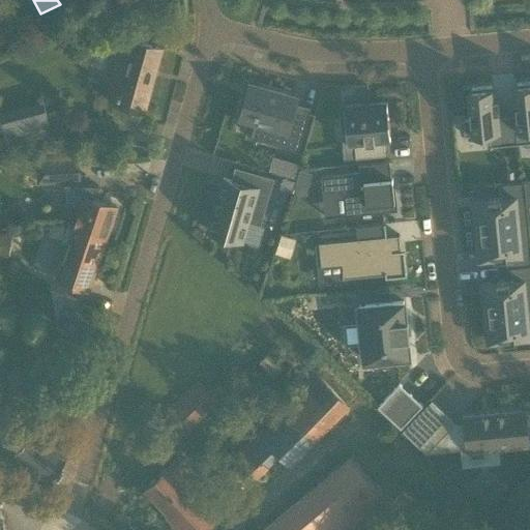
[(144,112),(162,48),(119,35),(113,57),(118,59),(106,101),(144,112)]
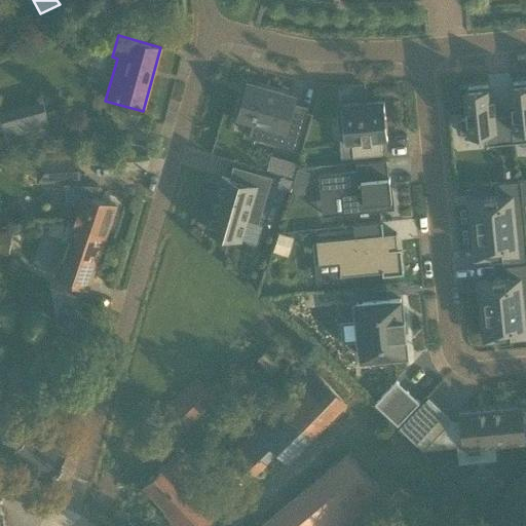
[(514,114),(515,129),(525,127),(525,81),(514,83),(514,85),(511,85),(514,114)]
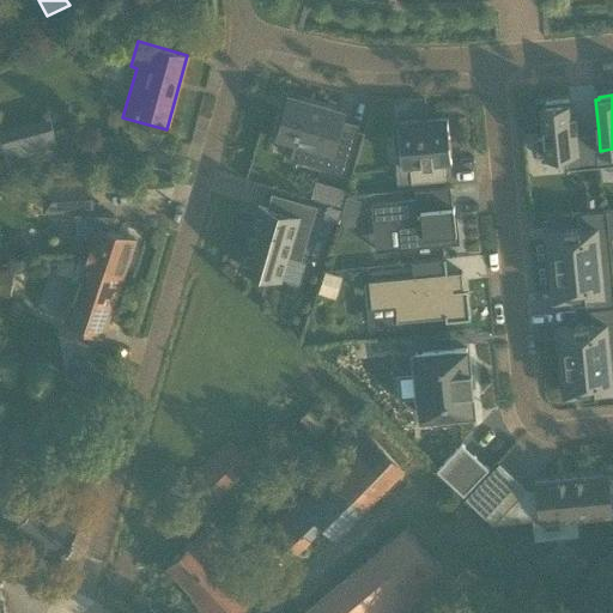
[(344,113),(290,97),(285,113),(279,110),(272,135),(329,152),(326,169),(345,175),(358,128),(340,123),(344,113)]
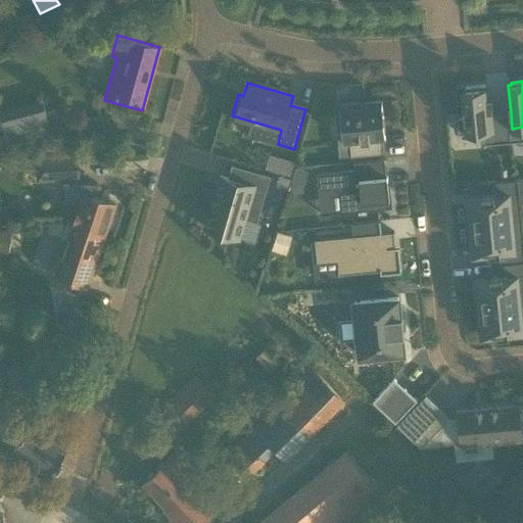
[(509,129),(512,129),(511,113),(491,115),(489,87),(485,88),(485,85),(466,87),(466,89),(463,90),(465,117),(458,117),(459,134),(482,132),(485,143),(510,141),(509,129)]
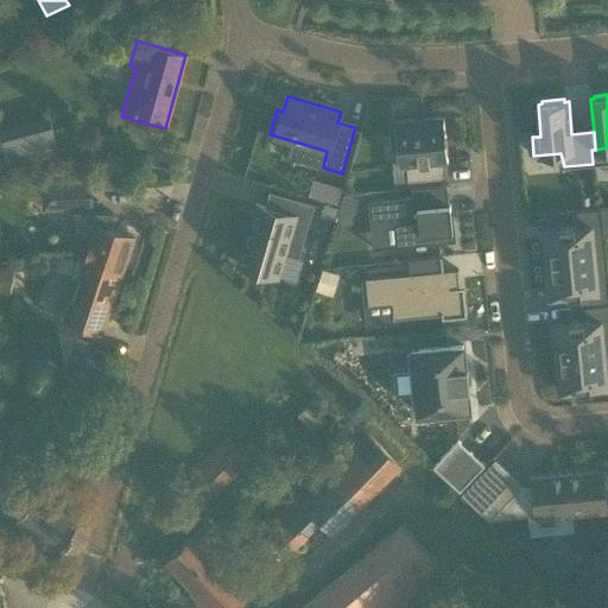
[(0,150),(5,149),(10,169),(59,157),(49,114),(0,126),(0,128),(0,130),(0,150)]
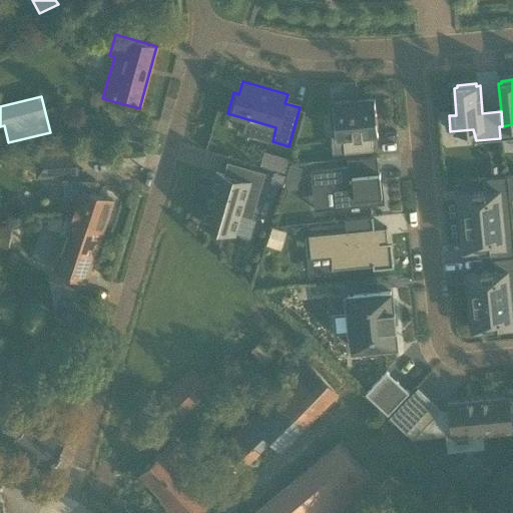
[(337,138),(343,138),(345,152),(373,149),(372,135),(378,134),(377,127),(378,127),(376,106),(375,106),(375,99),(352,102),(351,97),(333,99),(334,110),(336,132),(336,131),(337,138)]
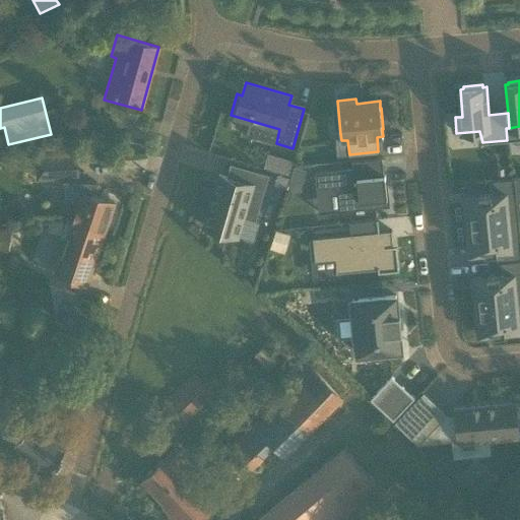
[(40,160),(70,158),(70,151),(39,153),(40,160)]
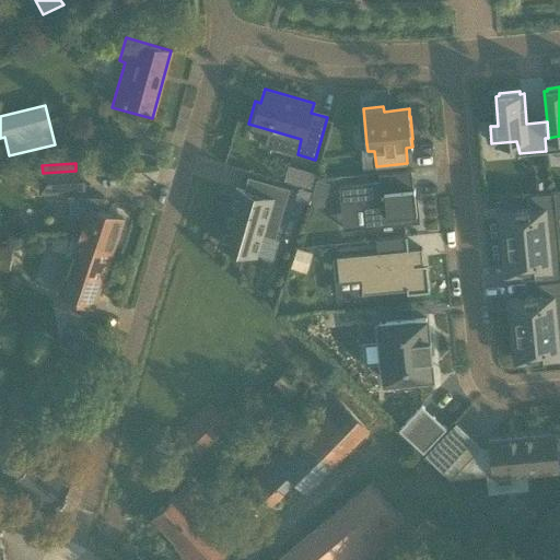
[(308,187),(313,172),(287,164),(282,179),(308,187)]
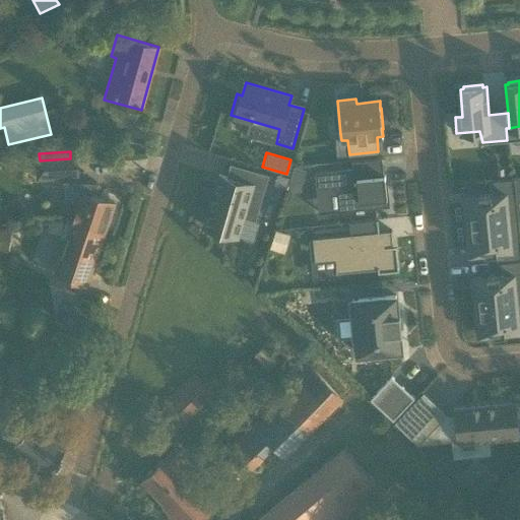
[(352,161),(354,161),(355,168),(315,172),(317,193),(318,193),(318,192),(337,190),(339,209),(338,209),(338,210),(389,205),(387,184),(385,184),(384,178),(385,178),(385,175),(384,175),(382,157),(352,160),(352,161)]
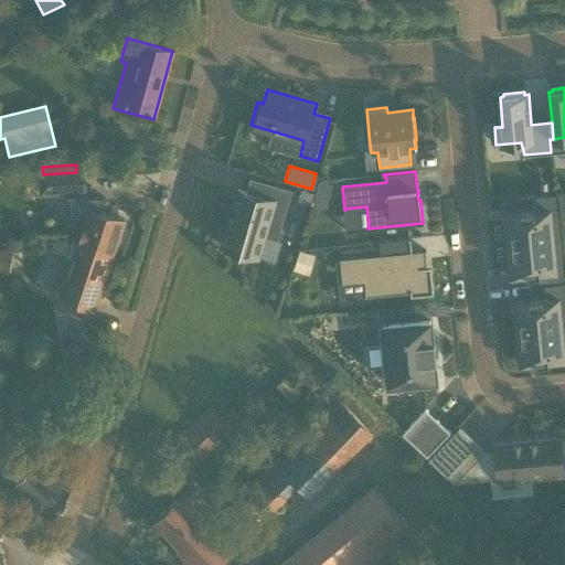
[(43,174),(42,174),(42,193),(85,190),(84,172),(76,172),(43,174)]
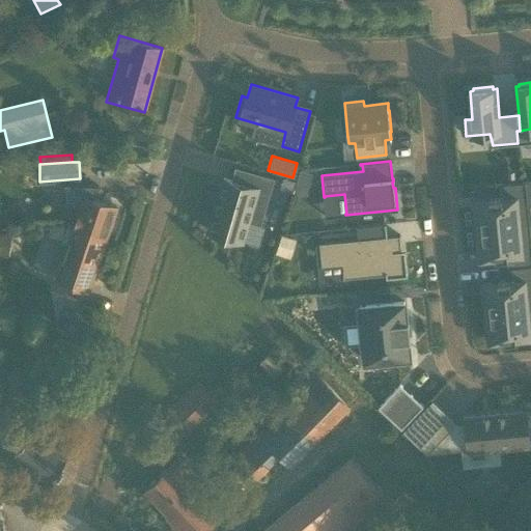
[(245,241),(250,222),(261,225),(275,178),(235,167),(231,180),(223,177),(208,230),(245,241)]
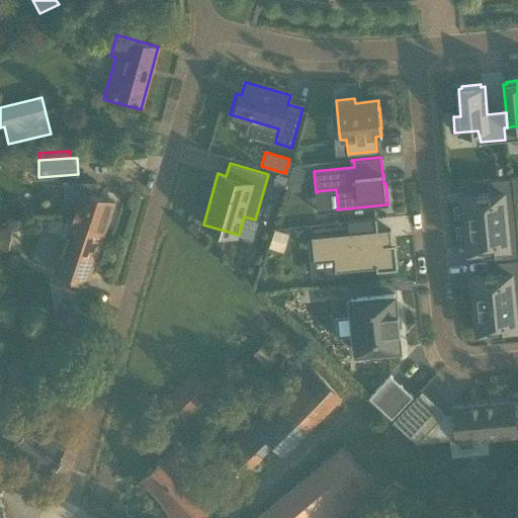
[(292,165),(286,186),(298,190),(304,168),(292,165)]
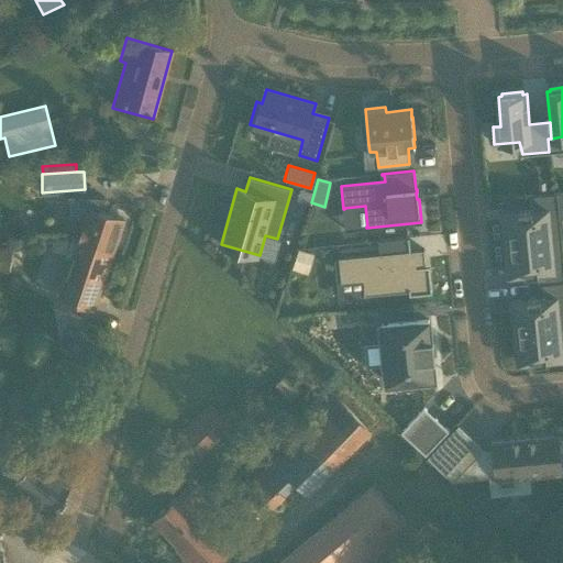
[(296,200),(309,205),(312,194),(299,189),(296,200)]
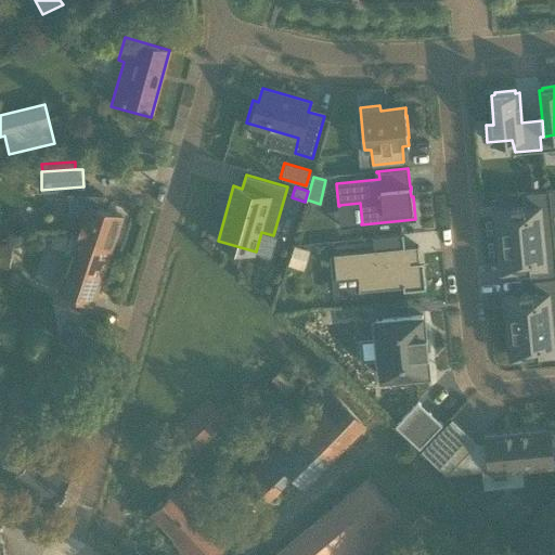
[(493,239),(539,234),(537,204),(547,203),(545,190),(518,192),(519,204),(508,205),(508,207),(493,208),(494,216),(491,216),(493,239)]
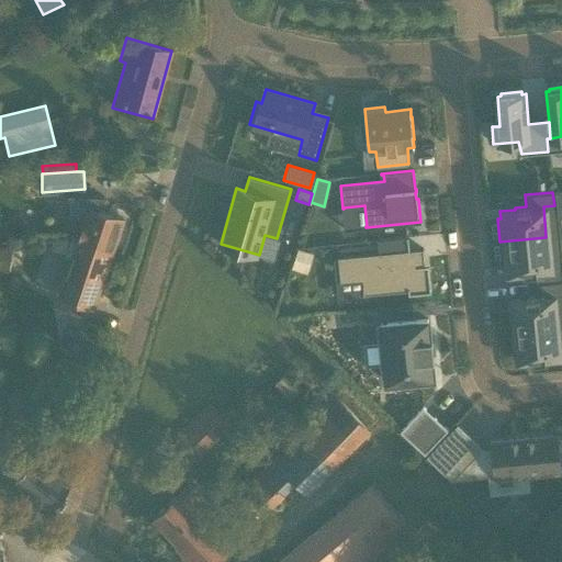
[(67,235),(112,250),(123,218),(99,210),(103,199),(104,199),(104,198),(69,195),(67,235)]
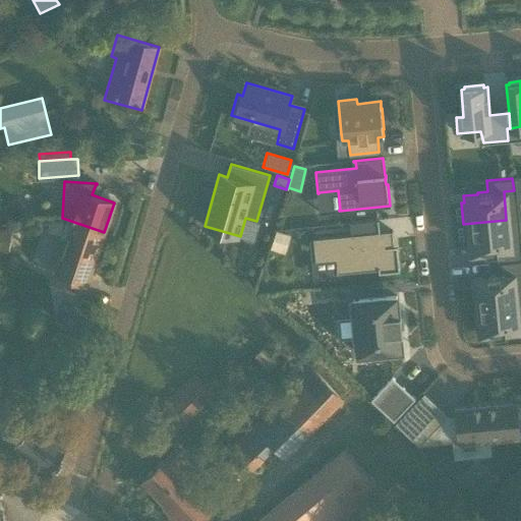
[(104,232),(62,218),(73,222),(56,273),(87,284),(104,232)]
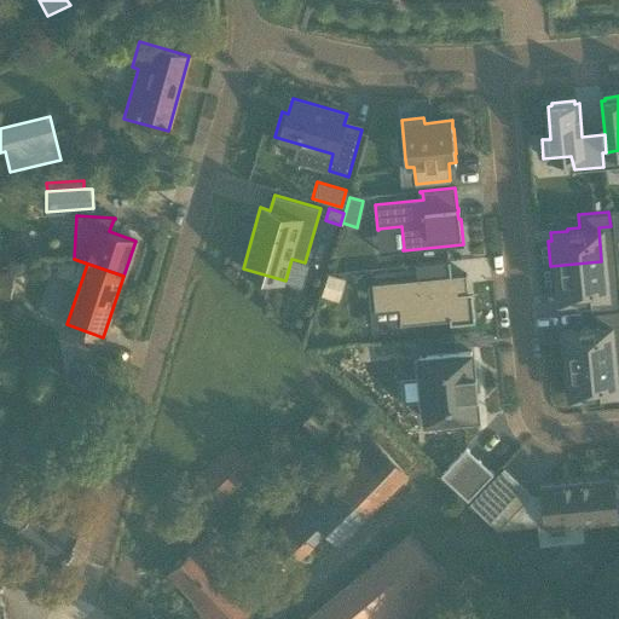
[(473,301),(468,302),(466,273),(451,276),(450,261),(447,261),(449,276),(372,283),(375,310),(399,307),(400,324),(450,319),(450,324),(475,322),(473,301)]
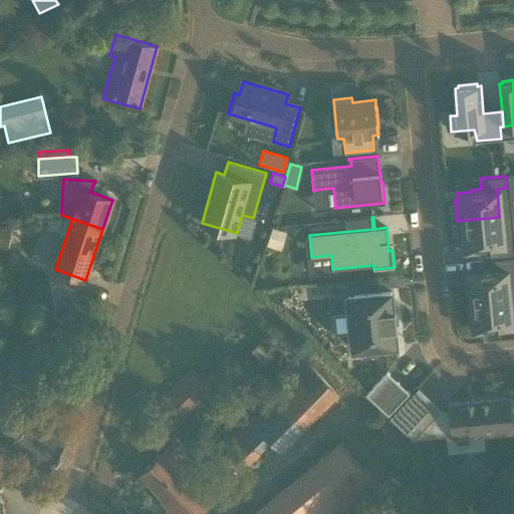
[(488,259),(513,256),(512,244),(502,245),(499,217),(457,221),(459,242),(462,242),(462,249),(476,247),(476,249),(487,248),(488,259)]
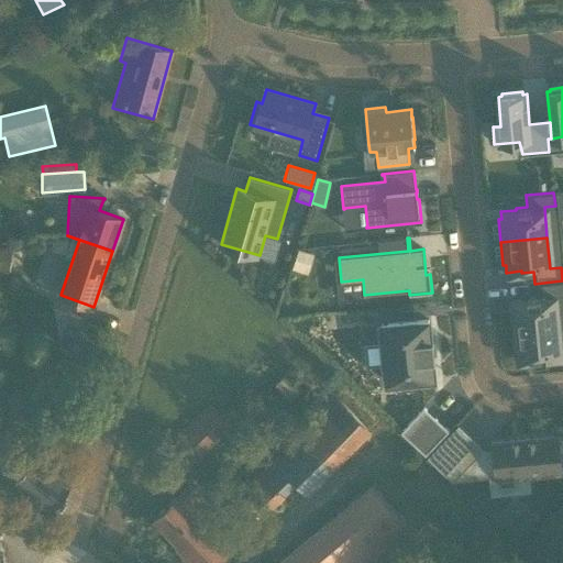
[(0,268),(10,271),(13,250),(0,247),(0,268)]
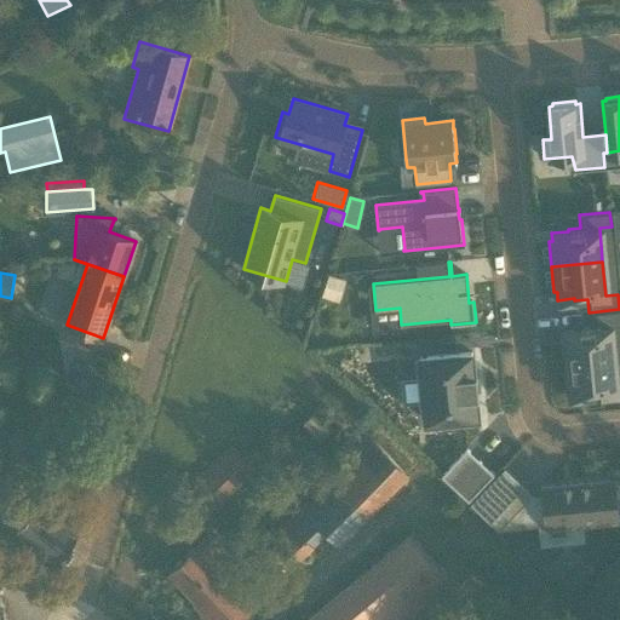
[(328,277),(321,299),(339,304),(345,282),(328,277)]
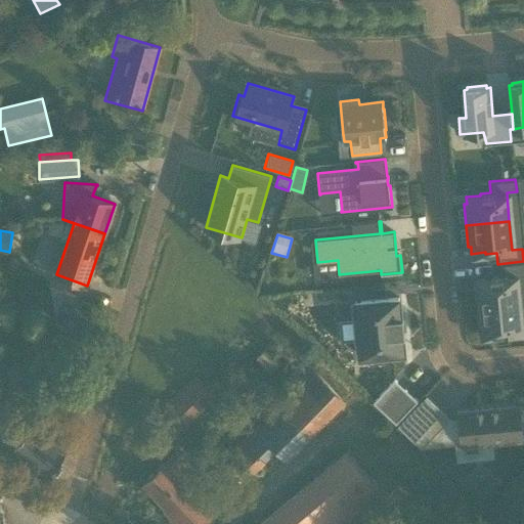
[(474,308),(517,304),(515,275),(523,273),(523,267),(523,261),(497,264),(498,275),(488,276),(488,277),(474,279),(474,287),(471,287),(474,308)]
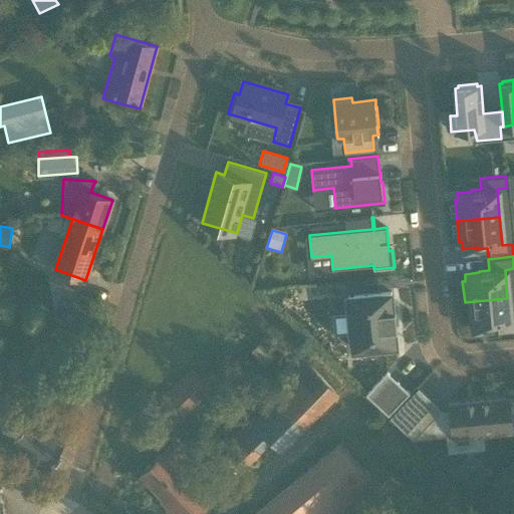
[(391,291),(348,295),(353,349),(397,344),(395,326),(397,326),(395,309),(393,310),(391,291)]
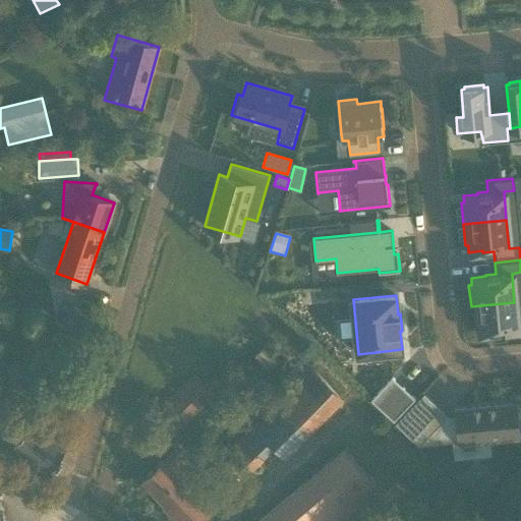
[(514,302),(471,306),(473,328),(476,328),(476,335),(490,333),(490,335),(503,333),(502,332),(517,331),(514,302)]
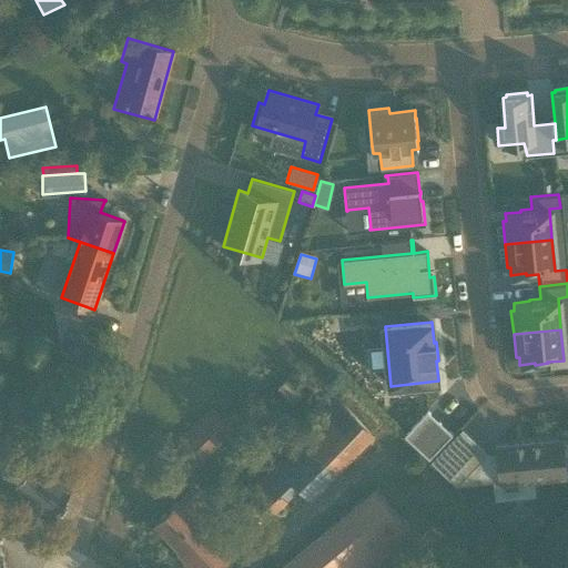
[(244,493),(250,498),(242,505),(246,510),(254,503),(269,517),(300,486),(310,497),(373,435),(337,399),(286,450),(296,460),(290,468),(284,463),(282,465),(276,460),(244,493)]
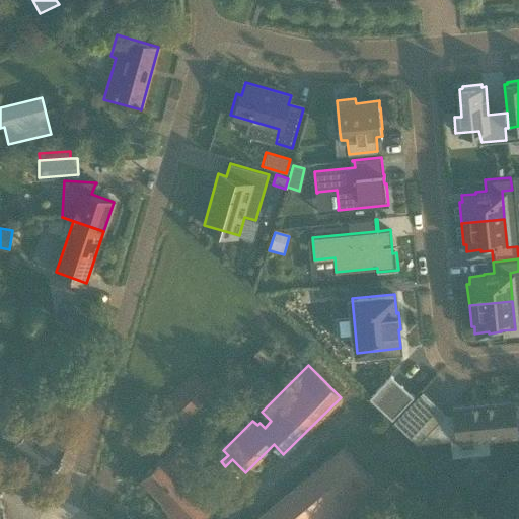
[(171,434),(213,394),(194,374),(152,414),(171,434)]
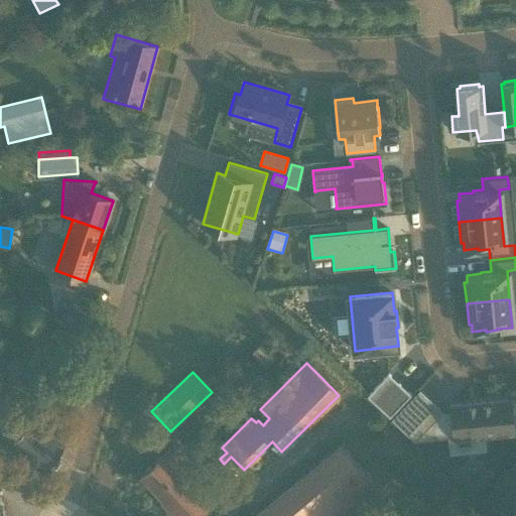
[(389,373),(368,395),(390,416),(411,394),(389,373)]
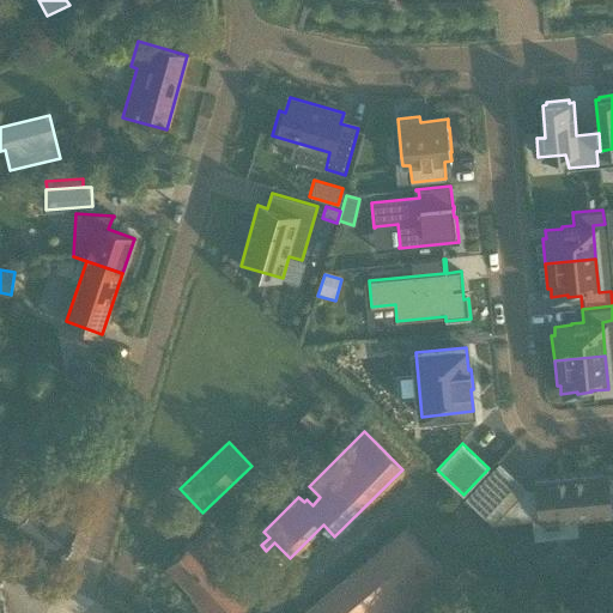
[(538,493),(517,496),(525,487),(497,461),(465,497),(492,522),(499,515),(540,511),(541,521),(612,514),(608,473),(536,480),(538,493)]
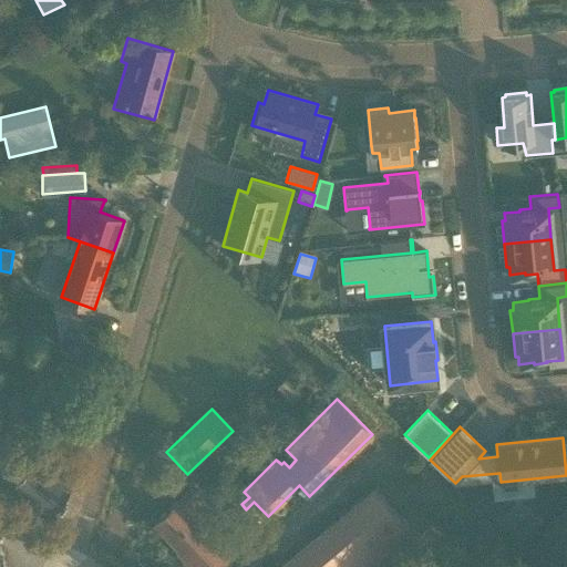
[(61,502),(62,503),(72,491),(70,490),(74,483),(33,455),(31,457),(30,459),(26,455),(26,454),(24,453),(19,452),(19,450),(18,450),(18,451),(10,452),(10,451),(8,451),(9,453),(6,459),(3,459),(3,460),(4,460),(7,466),(6,467),(7,468),(8,468),(12,471),(11,473),(12,473),(13,472),(18,475),(17,476),(18,477),(16,480),(57,508),(61,502)]
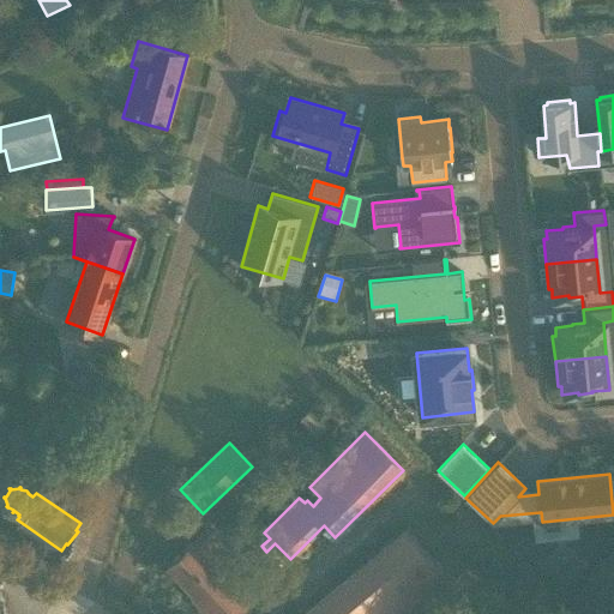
[(257,591),(262,587),(253,577),(245,585),(216,554),(223,546),(206,528),(167,566),(203,603),(197,608),(202,613),(240,613),(262,595),(257,591)]
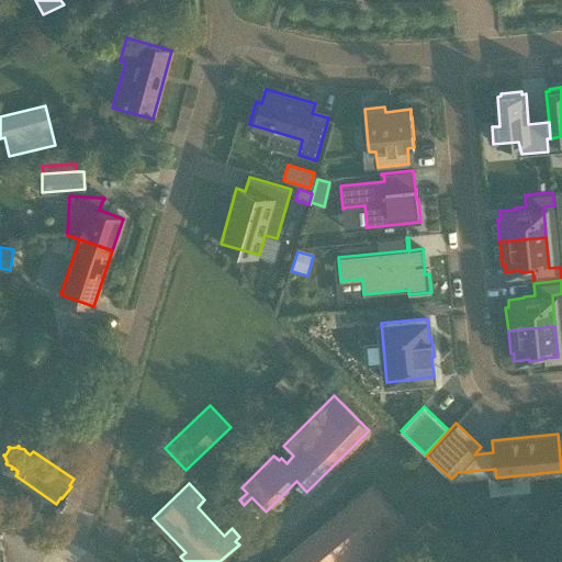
[(271,561),(270,560),(266,561),(358,561),(404,524),(407,528),(408,527),(371,483),(276,561),(271,561)]
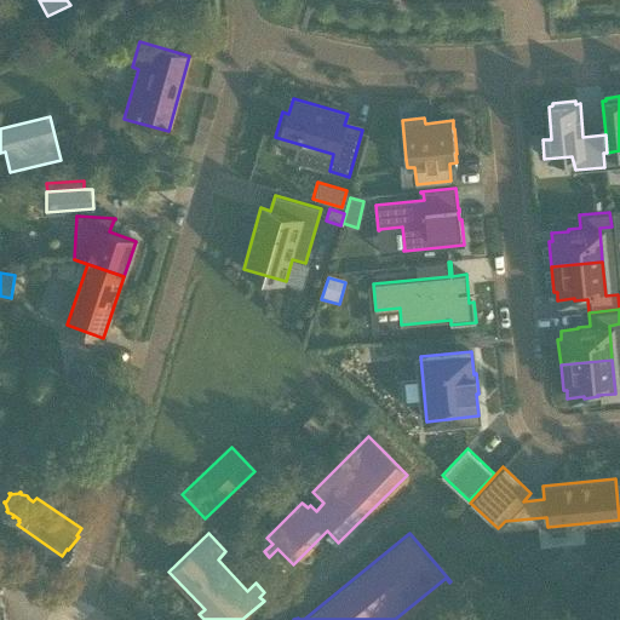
[(570,590),(590,569),(578,558),(573,563),(566,564),(560,558),(549,570),(570,590)]
